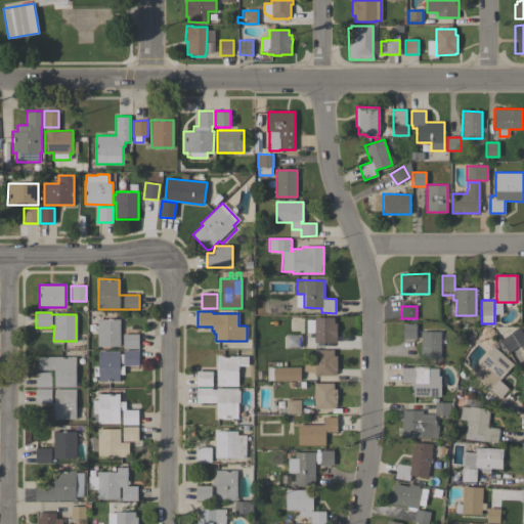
[(336,343),(314,342),(314,337),(309,337),(309,333),(306,333),(306,319),(314,319),(314,316),(334,317),(334,322),(337,322),(336,343)]
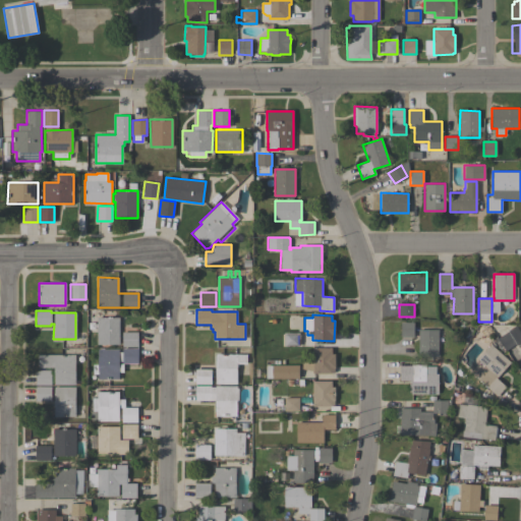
[(119,344),(97,344),(97,317),(119,317),(119,344)]
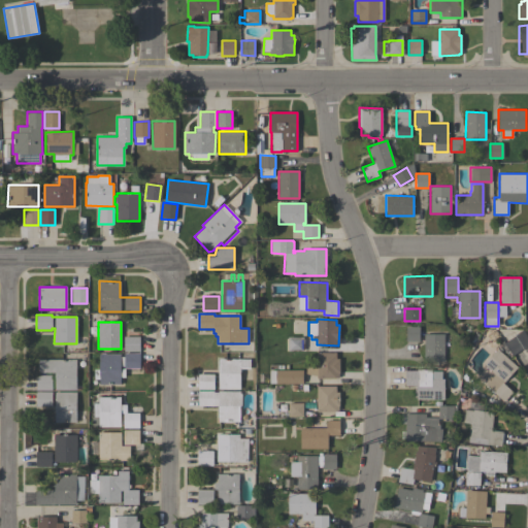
[(420,327),(419,341),(405,341),(406,326),(420,327)]
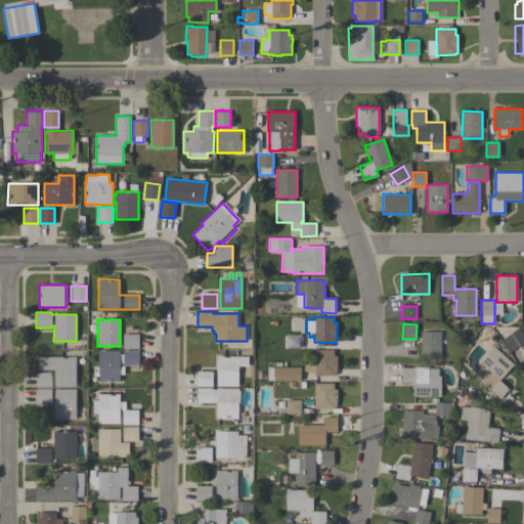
[(519,328),(523,335),(523,346),(520,347),(519,346),(509,353),(500,340),(511,333),(519,328)]
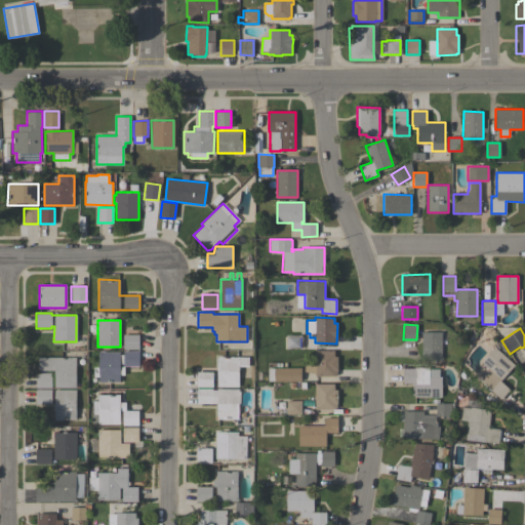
[(446,332),(446,347),(441,347),(441,359),(421,359),(421,331),(446,332)]
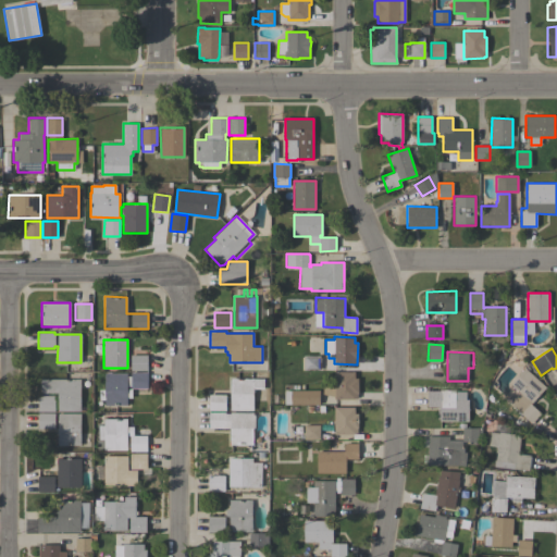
[(147,355),(147,370),(131,370),(131,355),(147,355)]
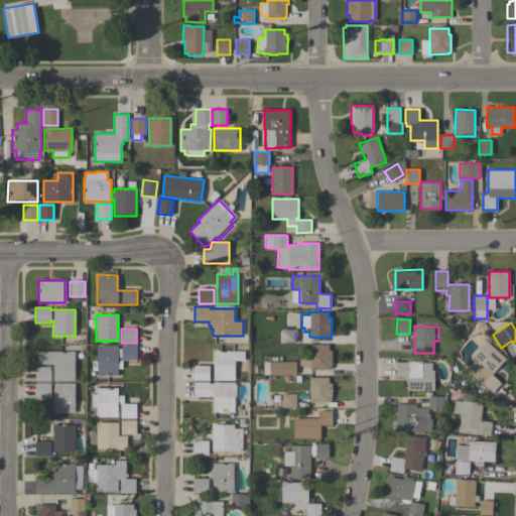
[(296,330),(296,332),(297,332),(297,340),(296,340),(296,343),(281,343),(281,330),(296,330)]
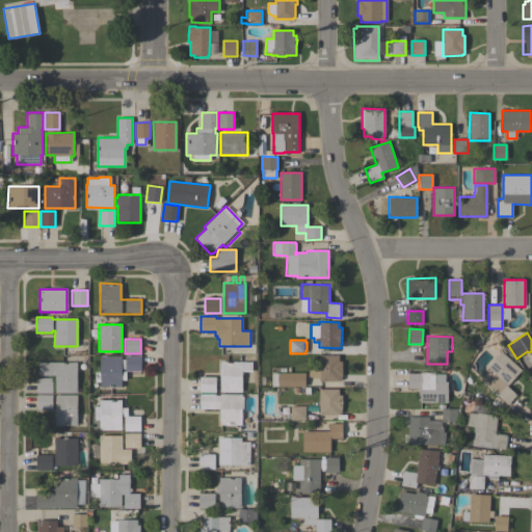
[(522,370),(507,386),(516,395),(507,404),(489,388),(498,377),(496,375),(497,374),(487,367),(501,351),(522,370)]
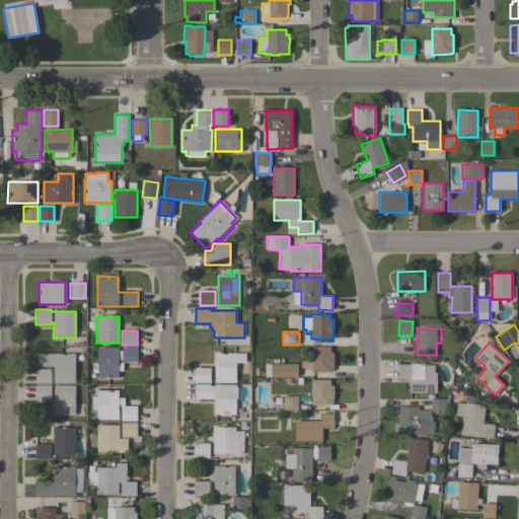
[(118,377),(97,377),(97,372),(92,372),(92,363),(97,363),(97,348),(98,348),(98,347),(101,347),(101,348),(118,348),(118,377)]
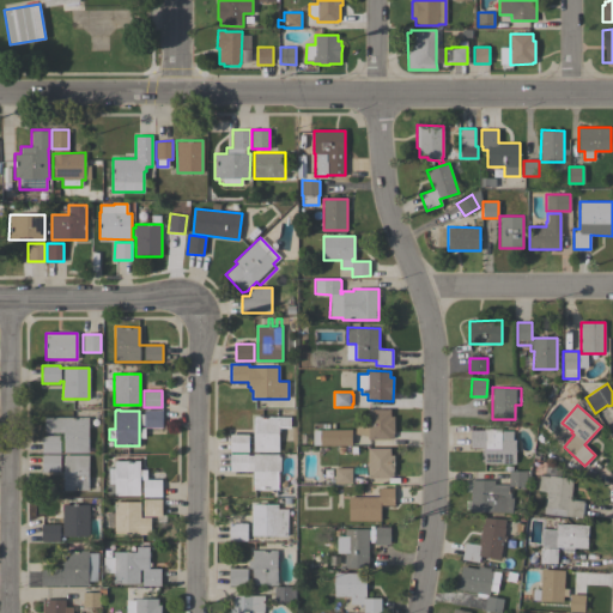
[(162,410),(162,426),(144,426),(144,410),(162,410)]
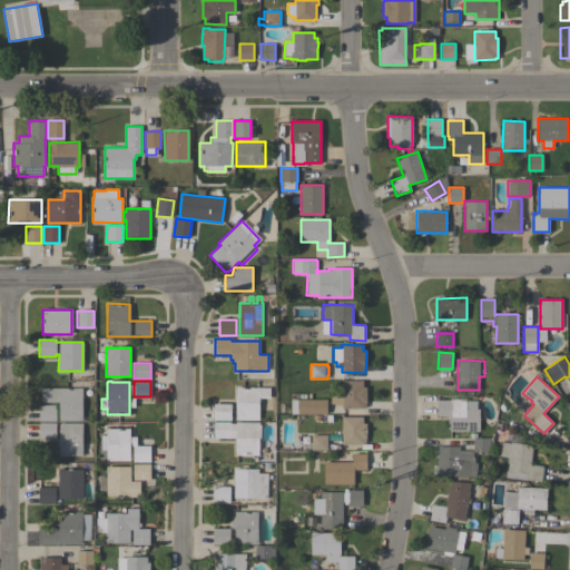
[(363,381),(363,386),(366,386),(366,402),(365,402),(365,408),(363,408),(363,409),(342,409),(342,405),(330,403),(331,389),(342,389),(342,381),(363,381)]
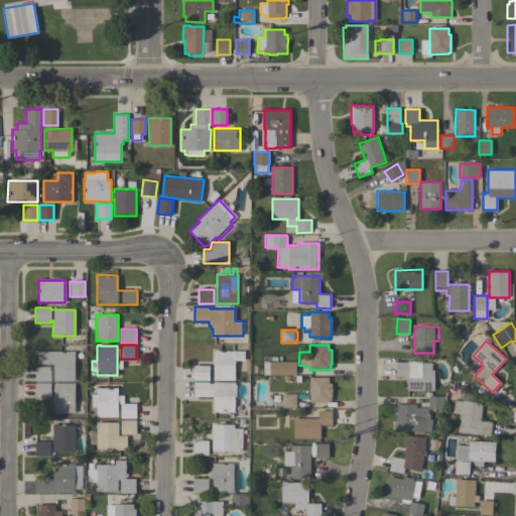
[(244,351),(244,360),(236,360),(236,363),(234,363),(234,380),(213,380),(214,350),(244,351)]
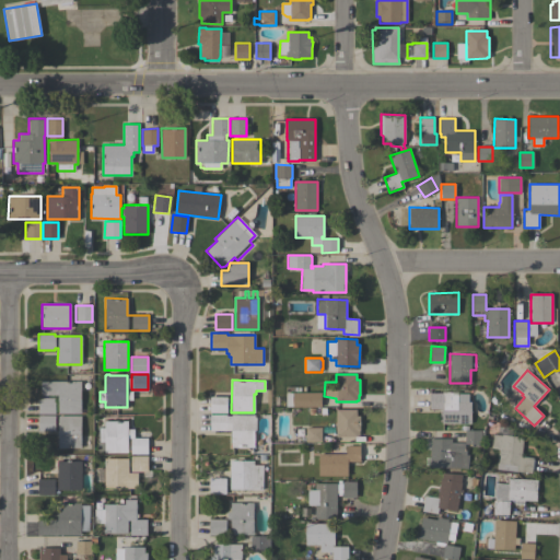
[(80,412),(58,412),(58,409),(55,409),(55,413),(37,413),(37,398),(55,397),(55,399),(57,399),(57,395),(41,395),(41,381),(80,381),(80,412)]
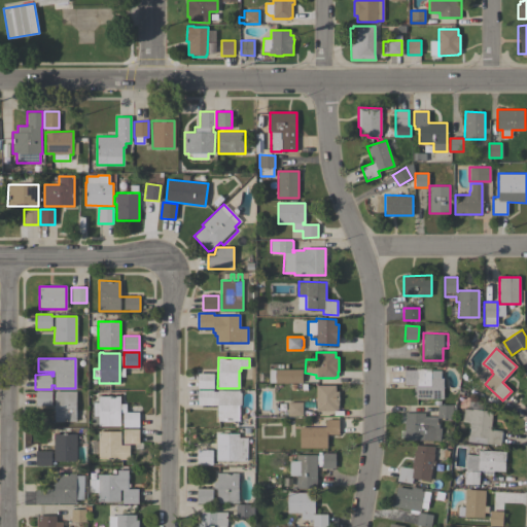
[(302,369),(302,371),(303,371),(303,380),(302,380),(302,383),(275,383),(275,382),(269,382),(269,370),(275,370),(275,369),(302,369)]
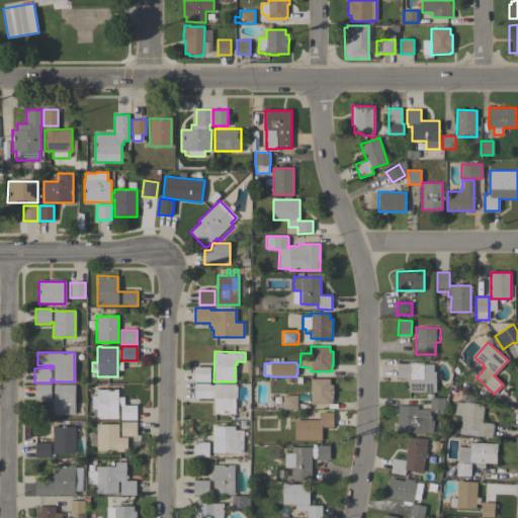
[(435,391),(408,392),(408,378),(398,378),(397,364),(409,364),(409,362),(423,362),(423,364),(433,364),(433,371),(435,371),(435,391)]
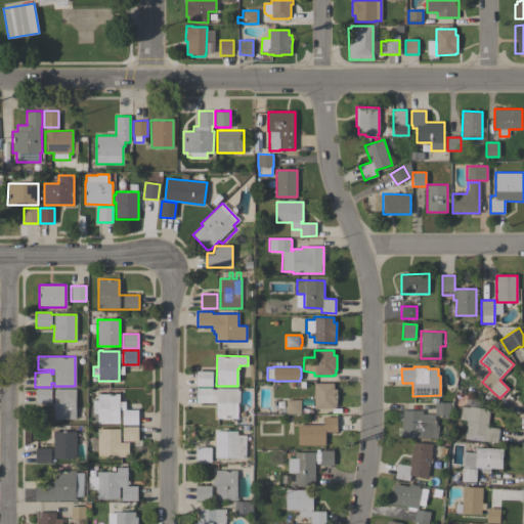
[(212,372),(212,386),(197,386),(197,370),(212,372)]
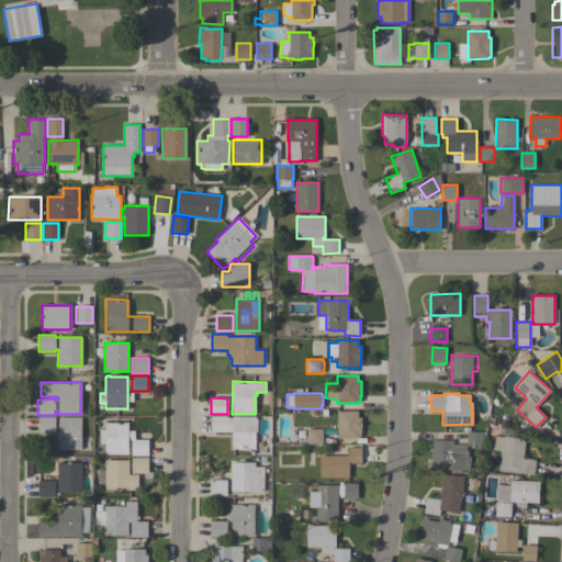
[(337,411),(358,411),(358,417),(361,417),(361,431),(360,431),(360,437),(358,437),(358,438),(337,438),(337,411)]
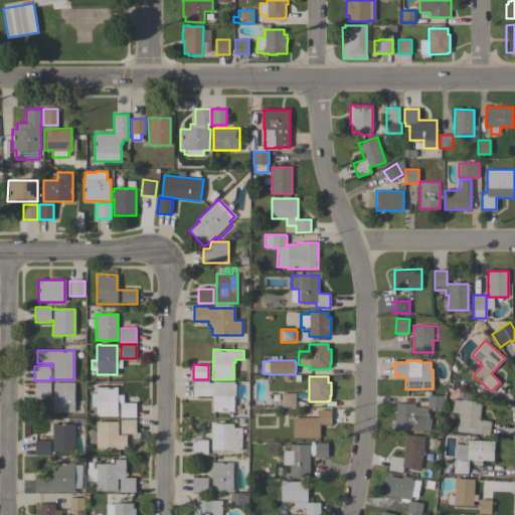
[(50,396),(35,396),(35,381),(50,381),(50,396)]
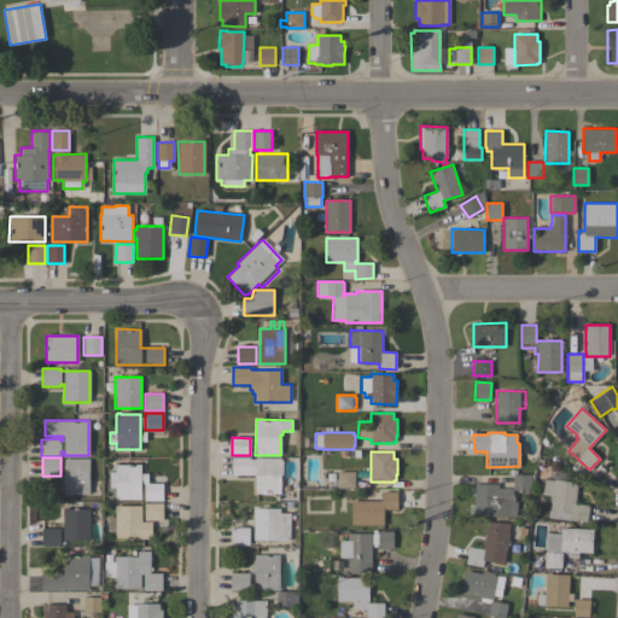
[(250,458),(250,459),(255,459),(255,458),(281,458),(281,460),(283,460),(283,474),(280,474),(280,494),(255,493),(255,476),(232,474),(232,458),(250,458)]
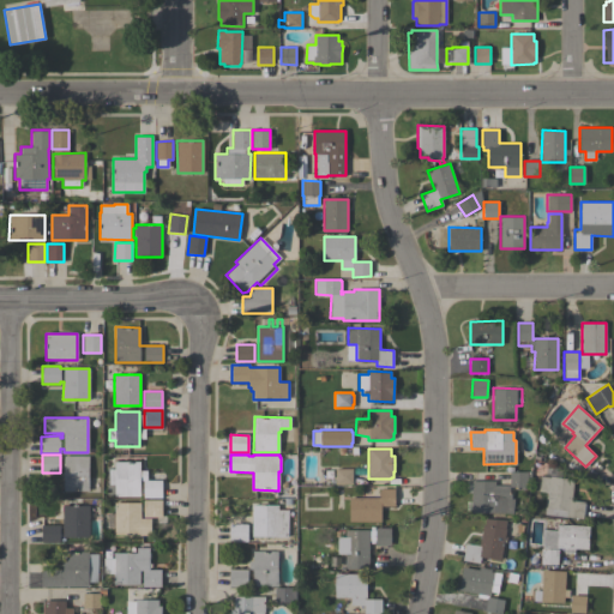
[(89,491),(64,491),(64,456),(89,456),(89,491)]
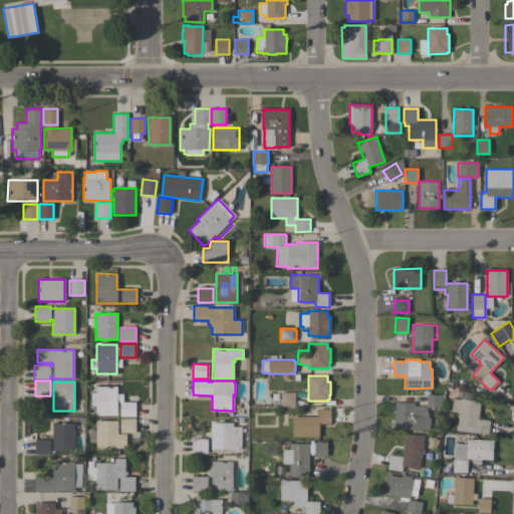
[(116,387),(116,394),(122,394),(122,402),(136,402),(136,416),(119,416),(119,414),(116,414),(116,416),(95,416),(95,406),(90,406),(90,393),(95,393),(95,387),(116,387)]
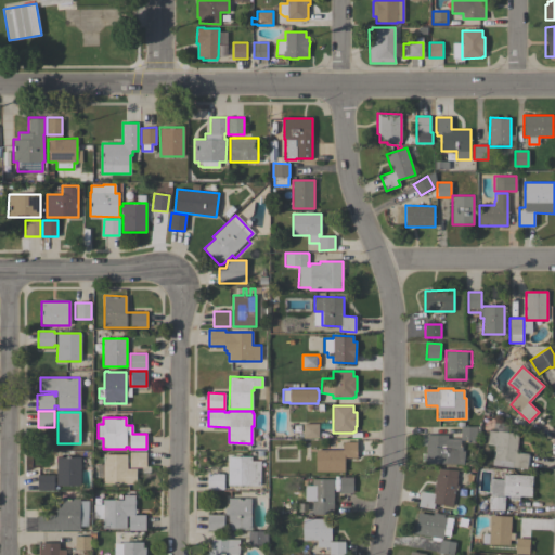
[(319,438),(304,438),(302,424),(318,424),(319,438)]
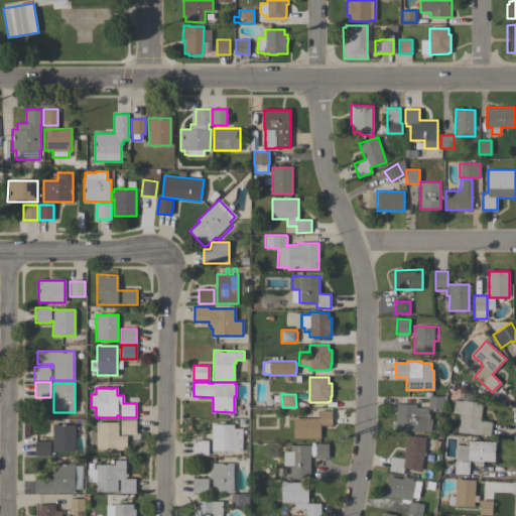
[(440,409),(440,411),(433,411),(433,409),(428,409),(428,396),(446,396),(444,409),(440,409)]
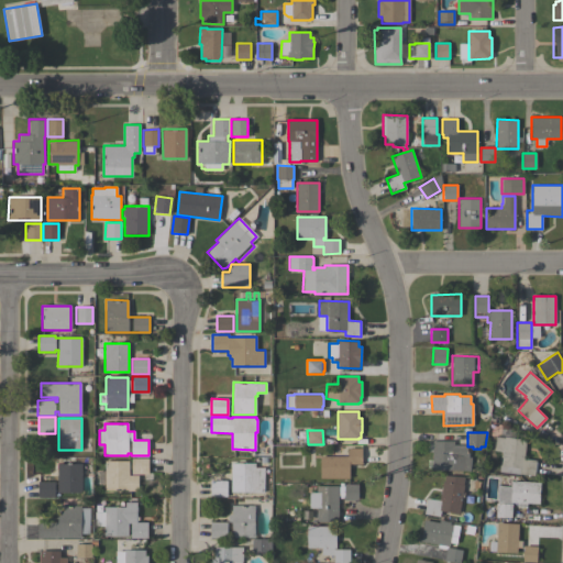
[(523,459),(537,460),(534,476),(519,474),(520,468),(501,466),(503,451),(494,450),(496,437),(505,438),(505,437),(527,439),(523,459)]
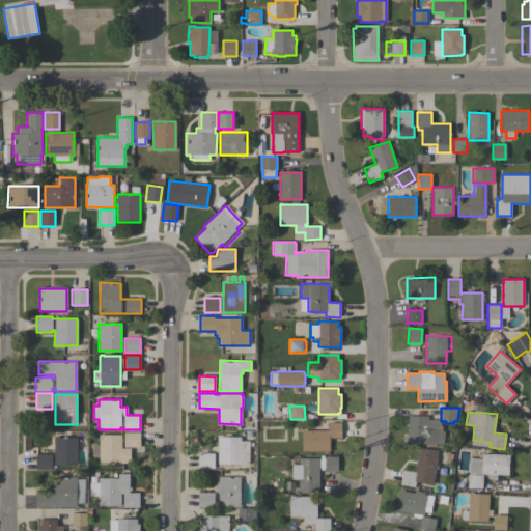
[(408,416),(428,416),(428,419),(440,419),(440,426),(442,426),(442,431),(444,431),(444,443),(408,443),(408,416)]
